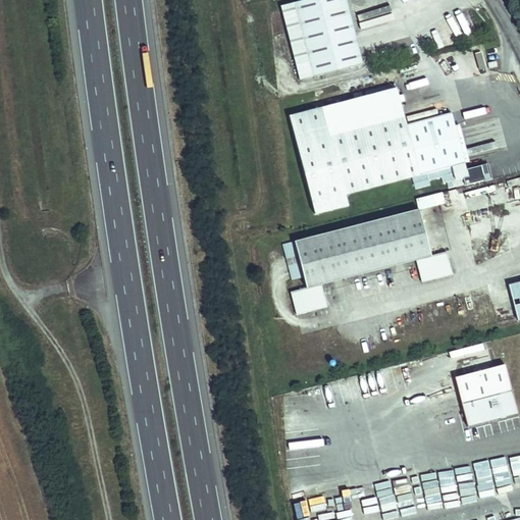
[(305,0),(291,4),(310,78),(360,64),(343,0),(305,0)]
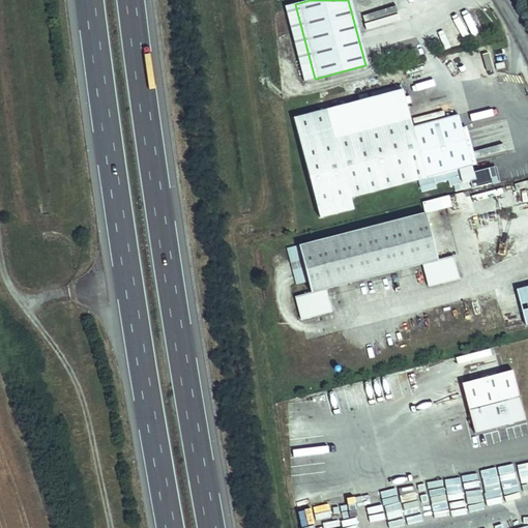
[(403,88),(294,117),(320,216),(352,208),(349,196),(434,174),(435,182),(447,179),(449,184),(470,179),(472,186),(492,181),(488,167),(473,171),(459,113),(412,125),(403,88)]
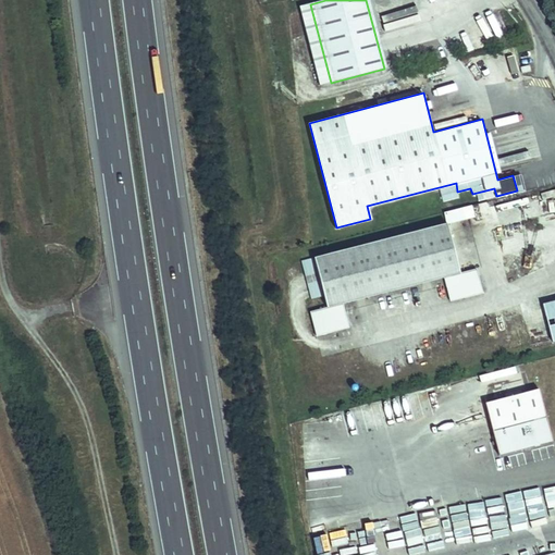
[(443,211),(446,223),(465,218),(461,207),(443,211)]
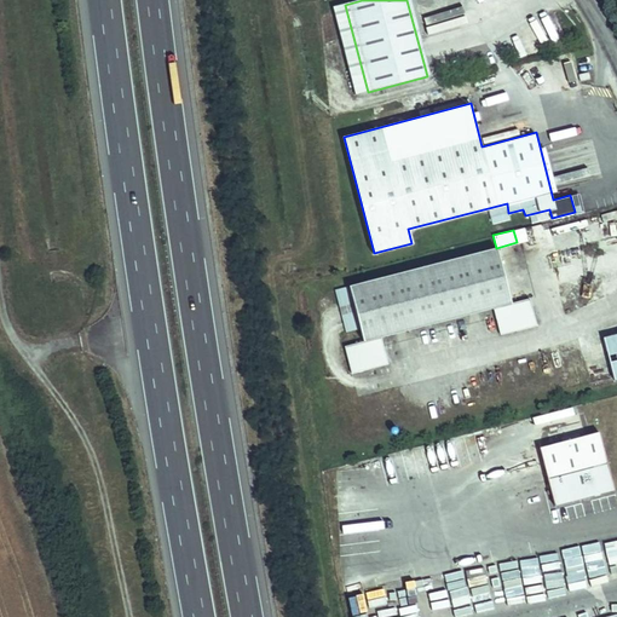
[(496,248),(347,287),(358,329),(362,341),(341,346),(349,375),(369,370),(368,364),(375,362),(379,355),(378,349),(384,347),(381,336),(492,307),(495,318),(501,317),(503,323),(509,327),(517,326),(518,332),(536,326),(529,298),(511,303),(496,248)]
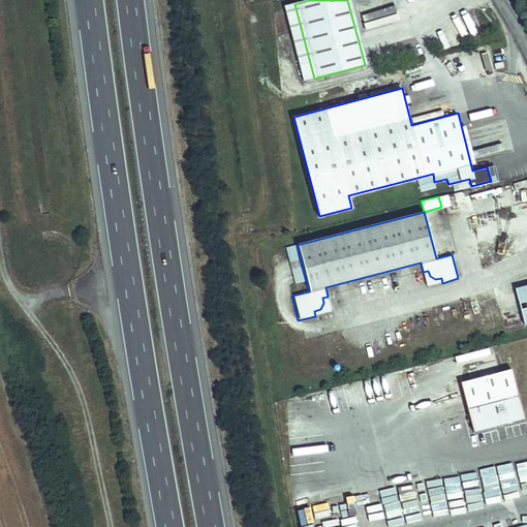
[(297,245),(284,248),(293,284),(306,281),(297,245)]
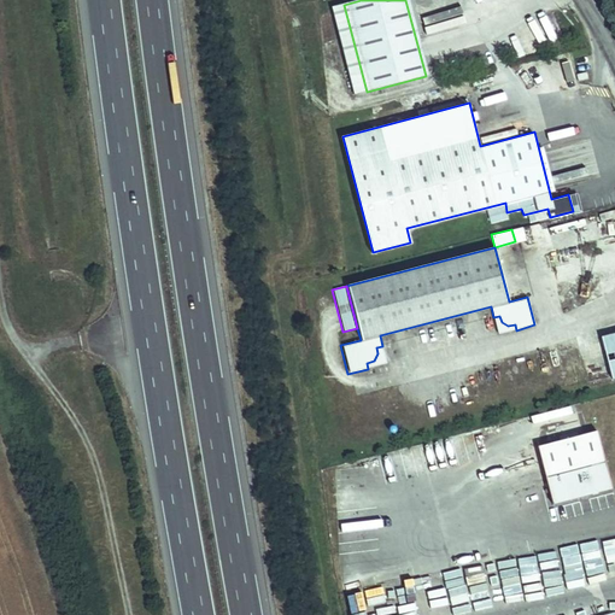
[(498,334),(516,331),(515,324),(508,326),(502,322),(499,316),(493,317),(498,334)]
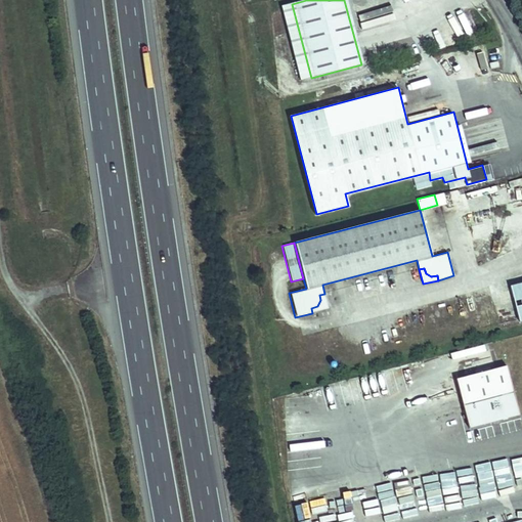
[(521,274),(508,279),(517,315),(521,313),(521,274)]
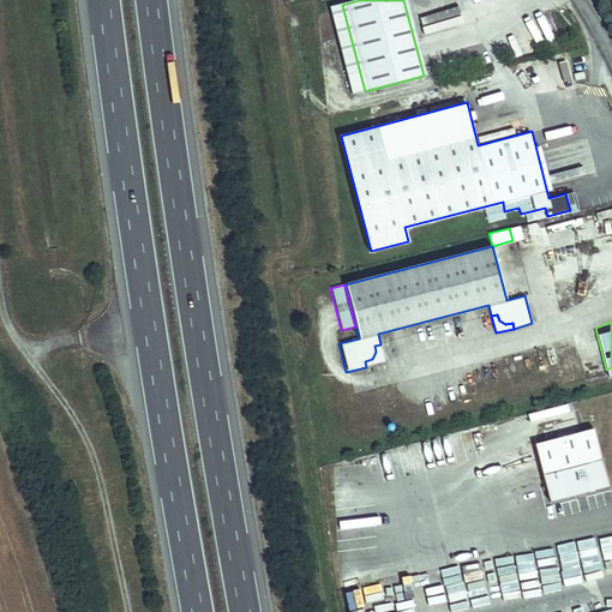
[(365,361),(366,367),(385,361),(381,345),(375,346),(376,352),(372,359),(365,361)]
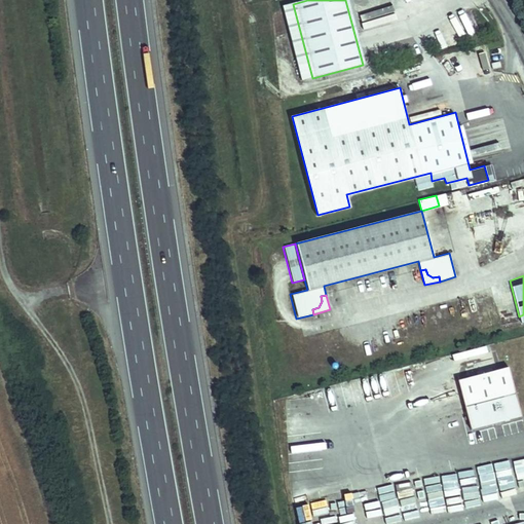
[(508,361),(456,375),(471,424),(521,410),(508,361)]
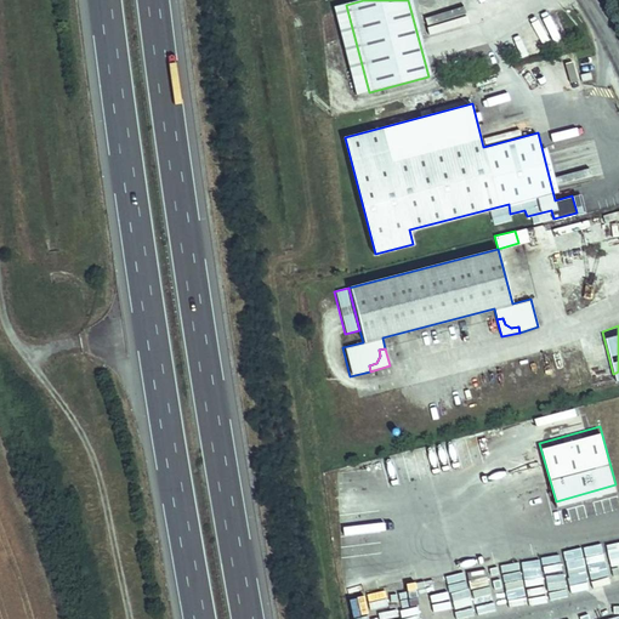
[(563,555),(568,572),(583,568),(578,551),(563,555)]
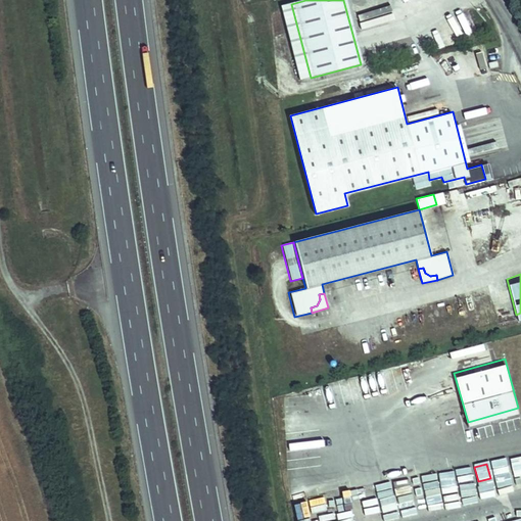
[(376,502),(389,499),(386,484),(373,487),(376,502)]
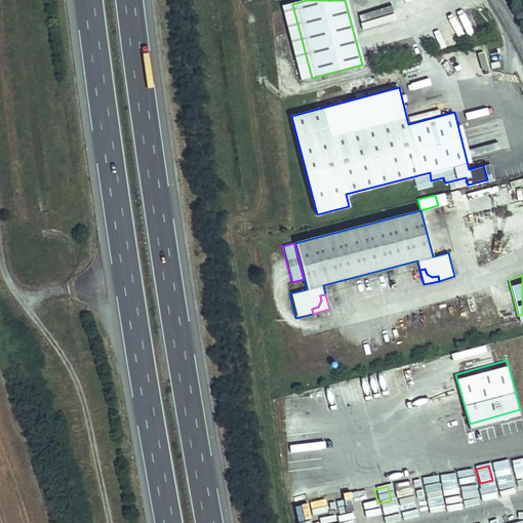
[(425,494),(429,509),(443,505),(440,490),(425,494)]
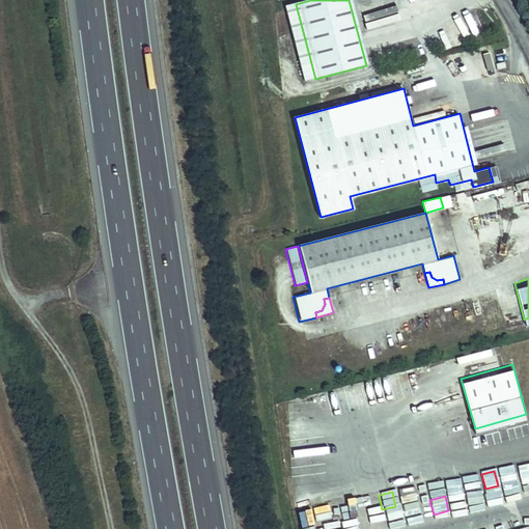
[(412,503),(381,512),(385,528),(417,519),(412,503)]
